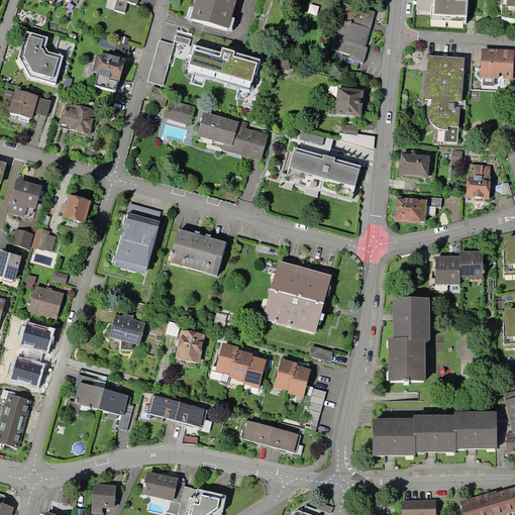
[(196,0),(191,19),(229,29),(236,0),(196,0)]
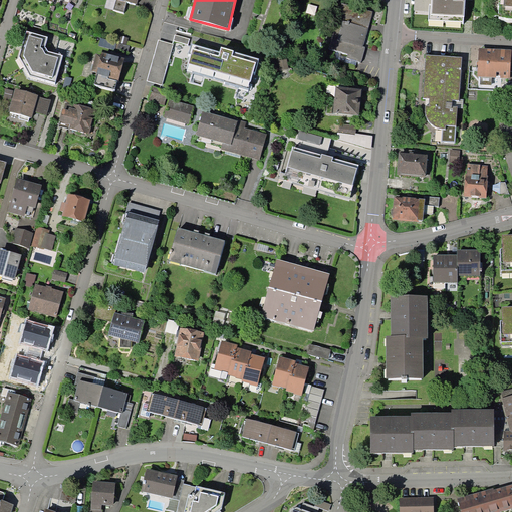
[(436,24),(440,0),(412,0),(410,21),(436,24)]
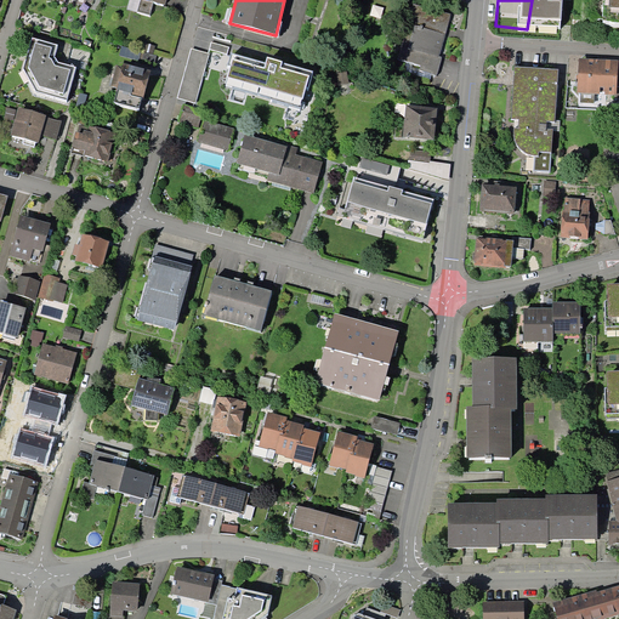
[(603,0),(602,15),(618,15),(618,0),(603,0)]
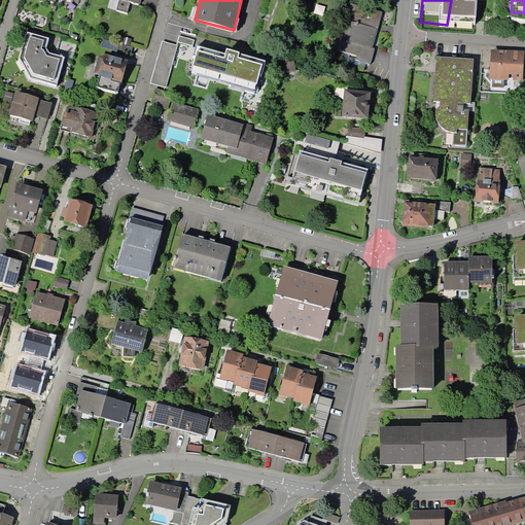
[(385,10),(351,1),(338,49),(372,59),(385,10)]
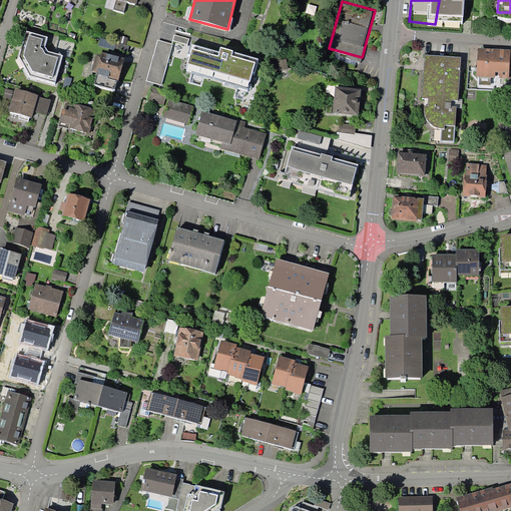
[(47,37),(25,32),(18,58),(28,77),(55,84),(61,56),(45,52),(43,50),(47,37)]
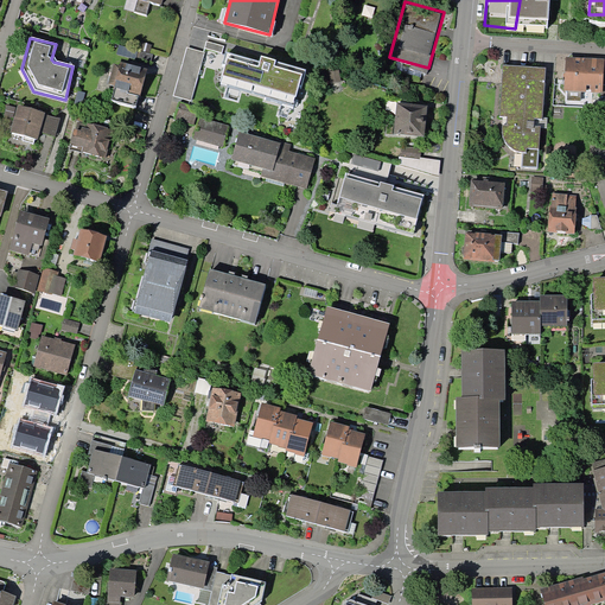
[(208,52),(189,46),(176,95),(195,101),(208,52)]
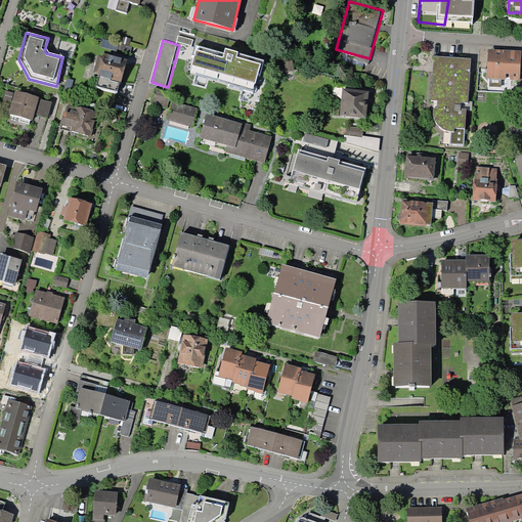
[(221,53),(196,45),(188,70),(252,88),(261,58),(223,48),(221,53)]
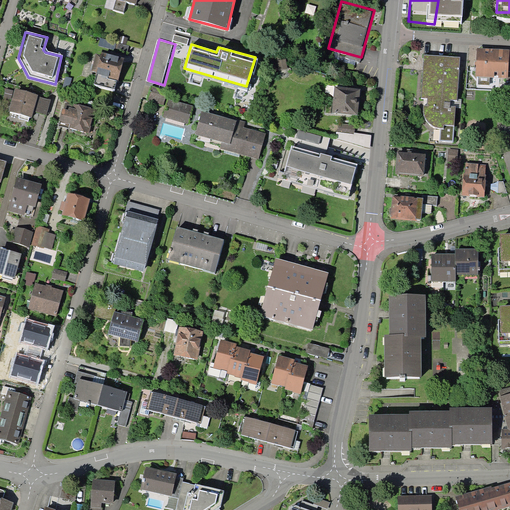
[(509,77),(509,49),(477,47),(476,75),(509,77)]
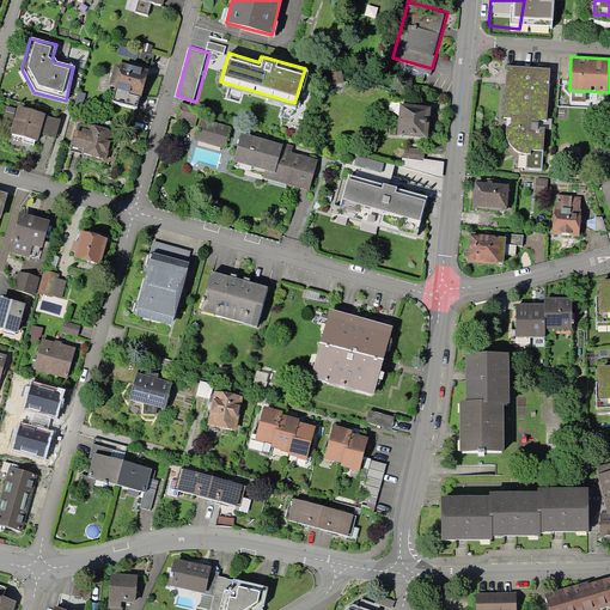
[(147,69),(120,62),(111,91),(139,99),(147,69)]
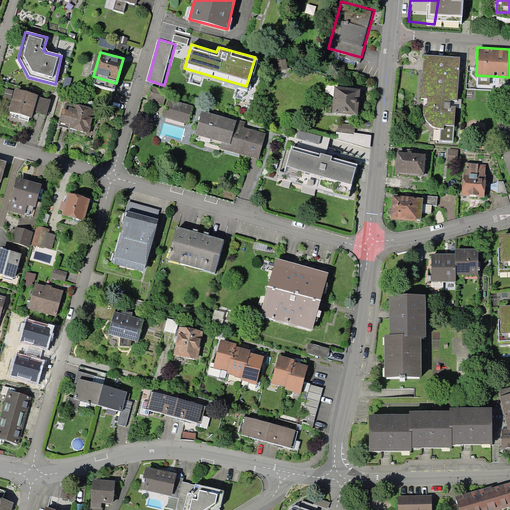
[(459,100),(462,56),(424,54),(422,97),(428,98),(427,106),(422,107),(423,112),(424,115),(425,119),(428,121),(431,125),(435,127),(438,128),(444,129),(445,125),(456,126),(458,107),(451,107),(451,100),(459,100)]
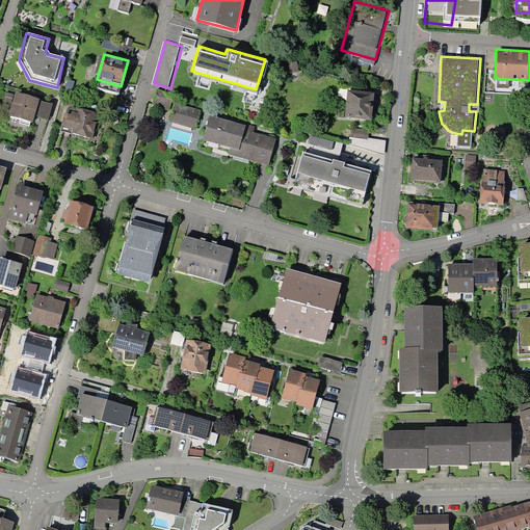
[(373,94),(347,90),(344,117),(370,121),(373,94)]
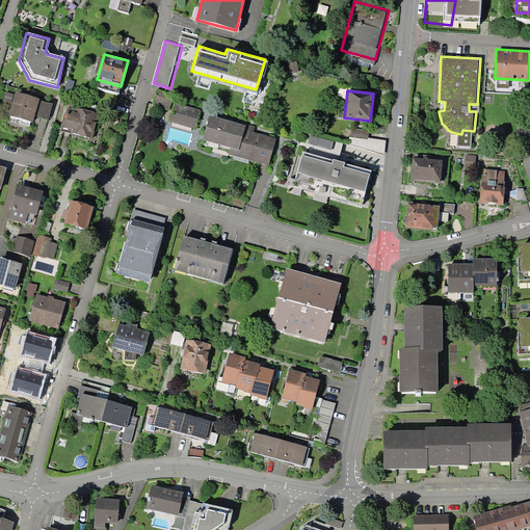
[(53,102),(15,94),(9,116),(31,123),(32,114),(48,120),(53,102)]
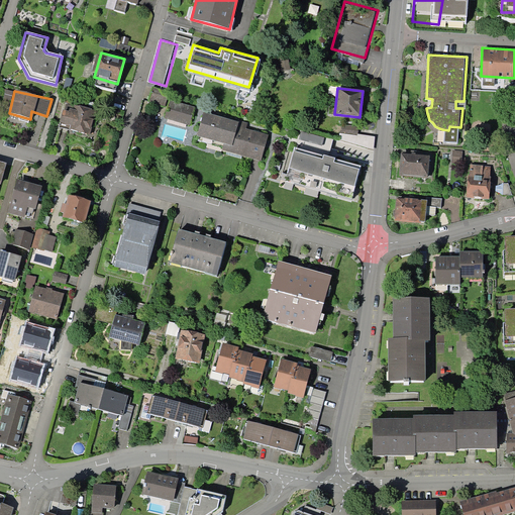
[(196,105),(170,98),(165,117),(191,124),(196,105)]
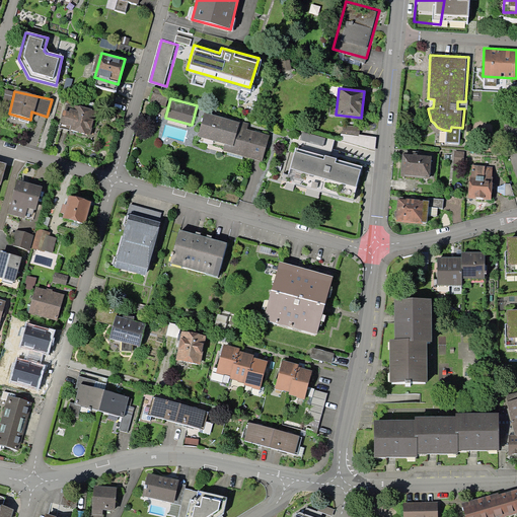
[(73,113),(61,109),(57,128),(89,135),(95,109),(75,105),(73,113)]
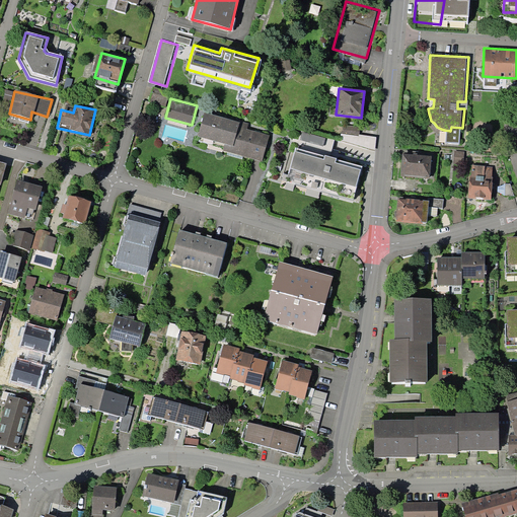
[(250,123),(204,112),(198,136),(226,143),(224,150),(263,160),(269,135),(248,130),(250,123)]
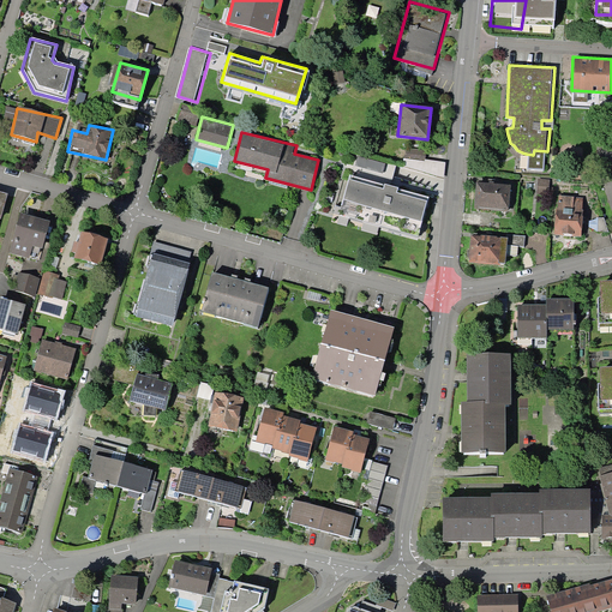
[(437,192),(354,168),(341,211),(425,235),(437,192)]
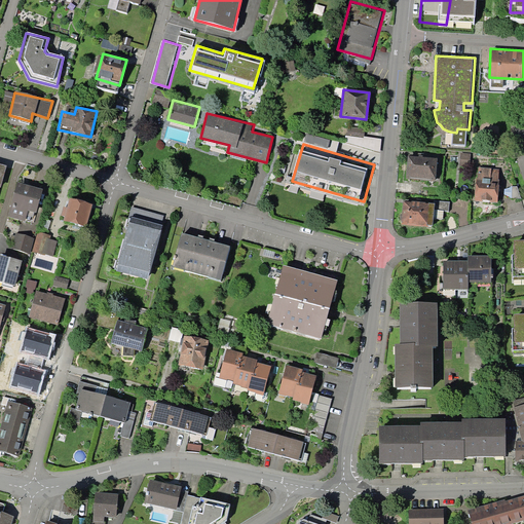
[(436,176),(437,157),(410,155),(409,174),(436,176)]
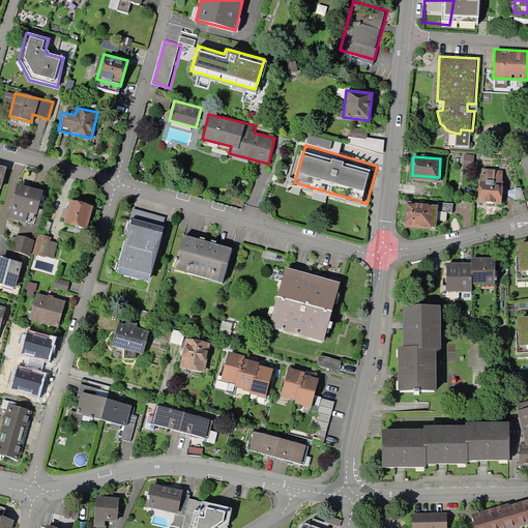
[(502,171),(482,170),(481,197),(501,197),(502,171)]
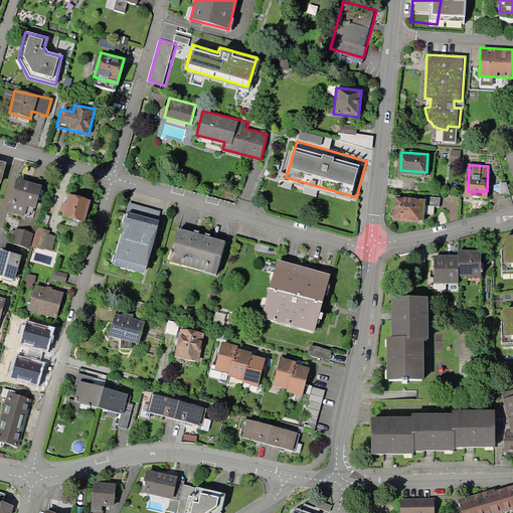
[(42,185),(16,179),(8,212),(25,217),(28,206),(36,208),(42,185)]
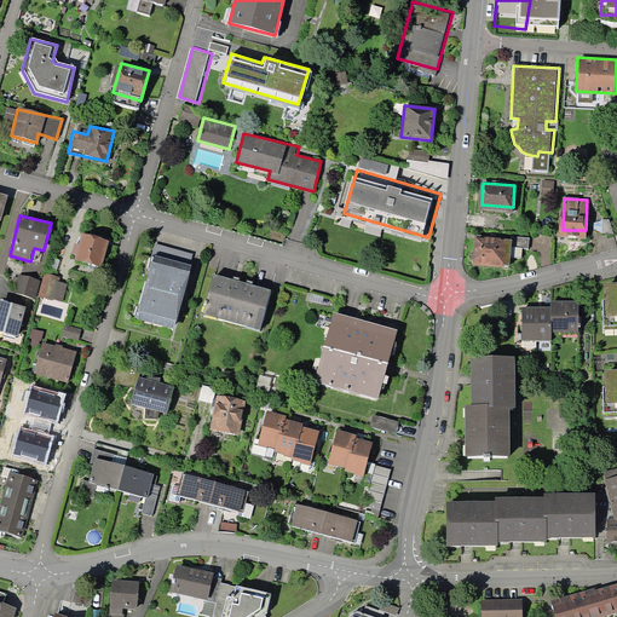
[(110,242),(81,234),(71,267),(101,276),(110,242)]
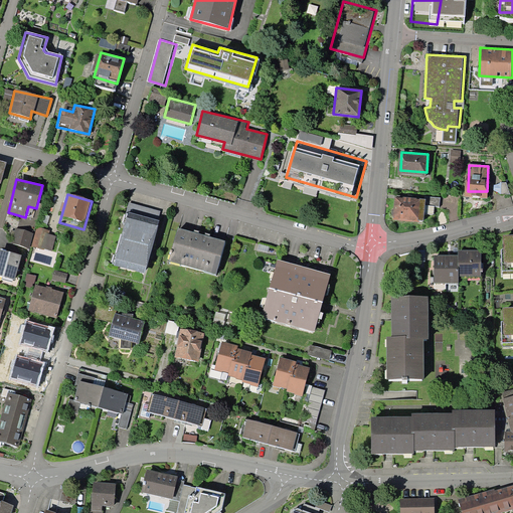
[(442,196),(426,194),(424,208),(436,209),(436,202),(441,203),(442,196)]
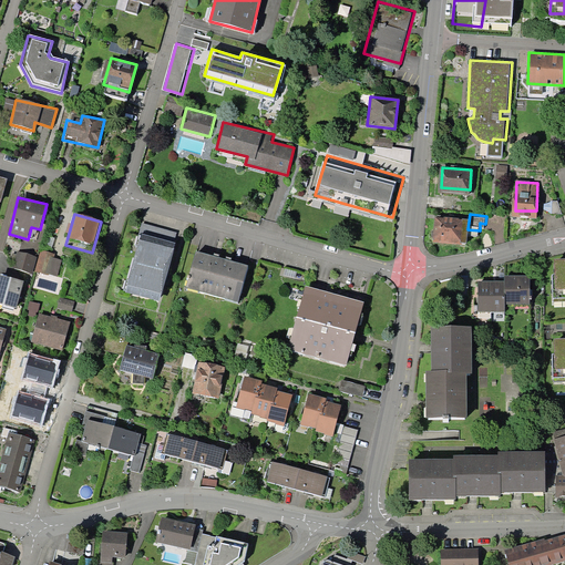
[(435,235),(460,238),(462,217),(438,215),(435,235)]
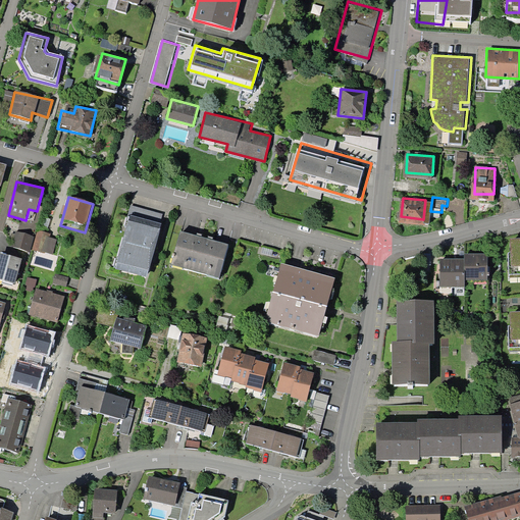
[(165,213),(131,204),(113,269),(148,278),(165,213)]
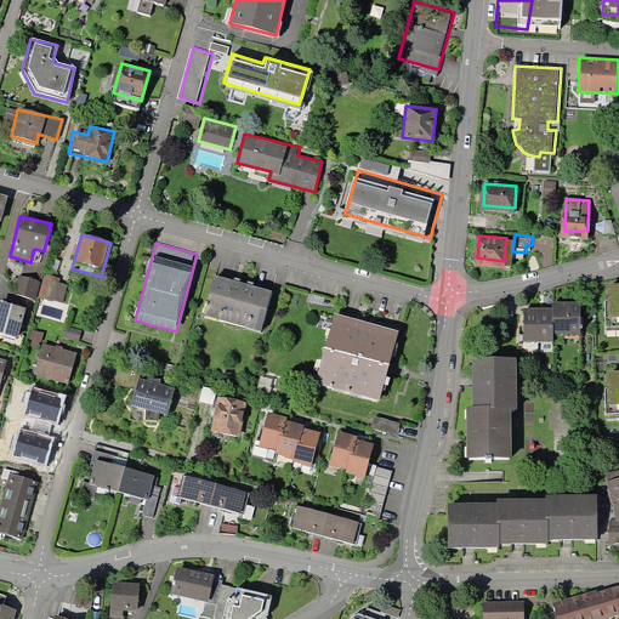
[(44,280),(20,274),(15,294),(38,300),(44,280)]
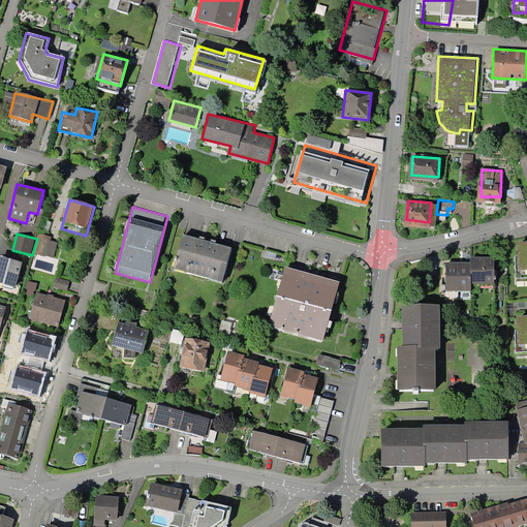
[(54,237),(39,234),(35,252),(49,255),(54,237)]
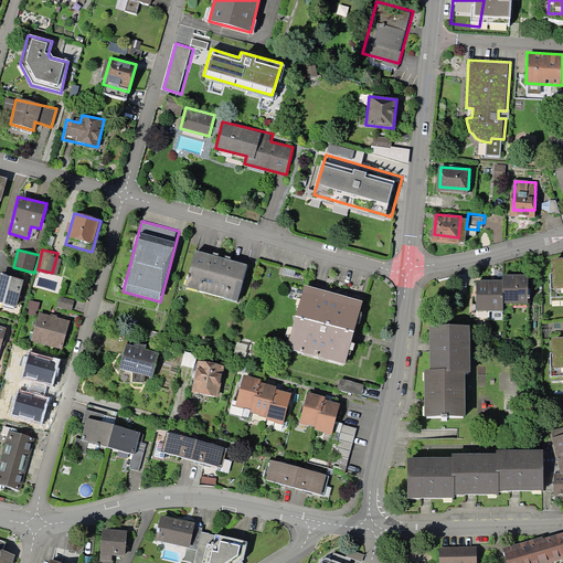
[(238,301),(246,266),(194,251),(186,288),(238,301)]
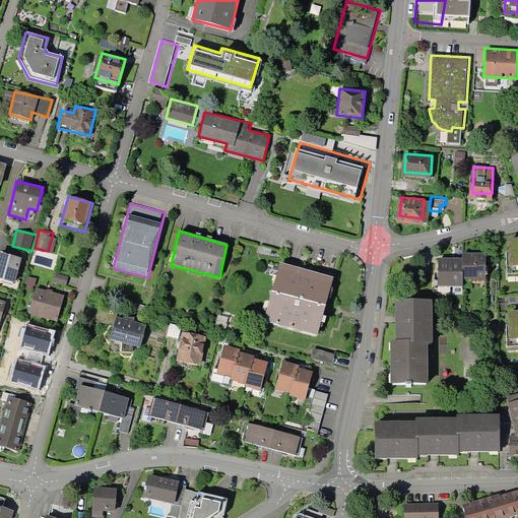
[(517,237),(506,238),(507,276),(517,275),(517,237)]
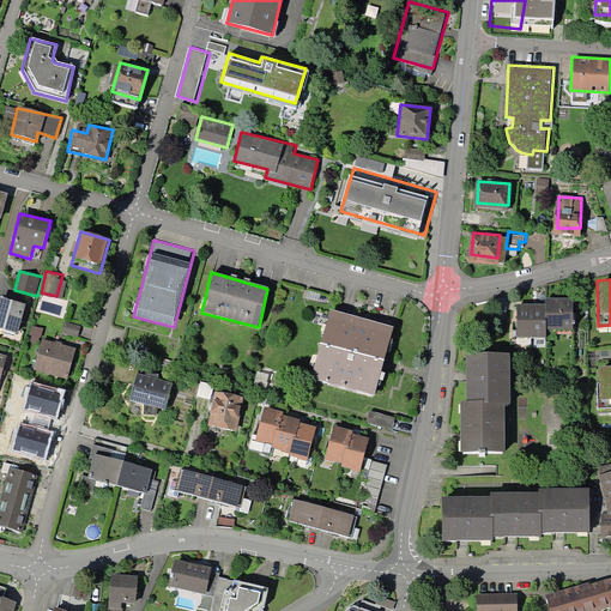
[(574,331),(575,298),(545,297),(545,306),(516,304),(516,336),(546,338),(546,328),(574,331)]
